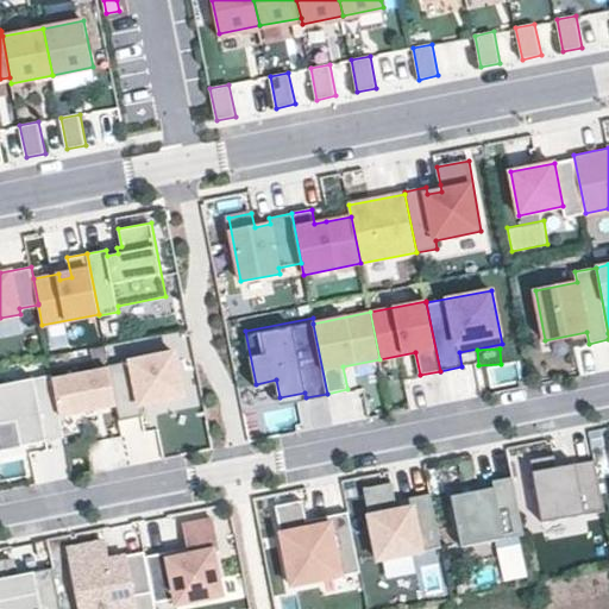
[(117,403),(120,420),(143,415),(140,405),(183,396),(175,352),(108,365),(110,368),(117,403)]
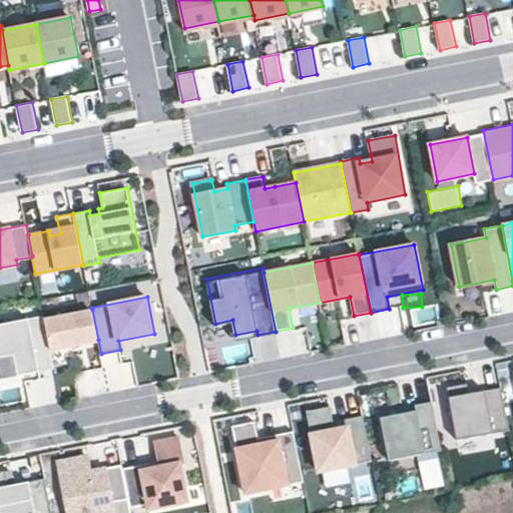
[(92,310),(44,320),(50,349),(98,340),(92,310)]
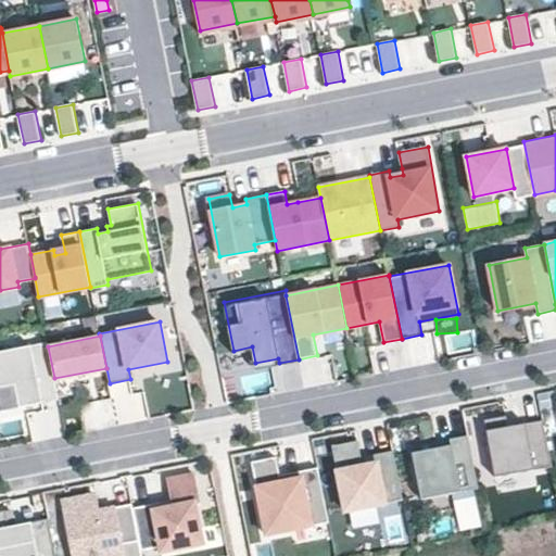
[(59,399),(54,378),(48,346),(48,342),(0,351),(0,403),(1,411),(59,399)]
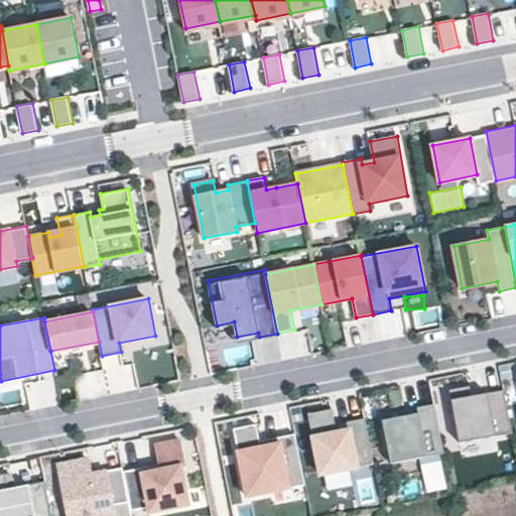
[(258,333),(237,337),(238,342),(259,337),(258,333)]
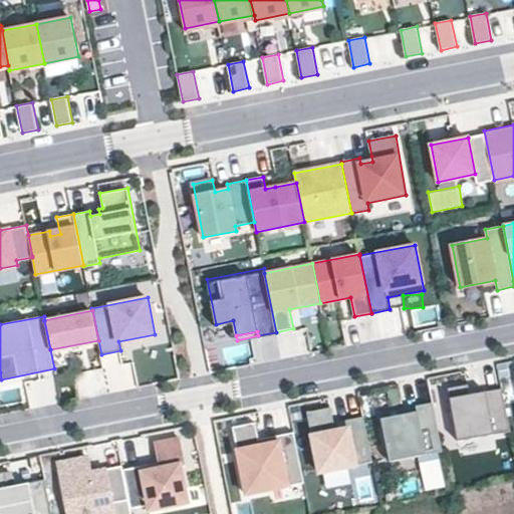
[(142,377),(173,373),(171,358),(140,362),(142,377)]
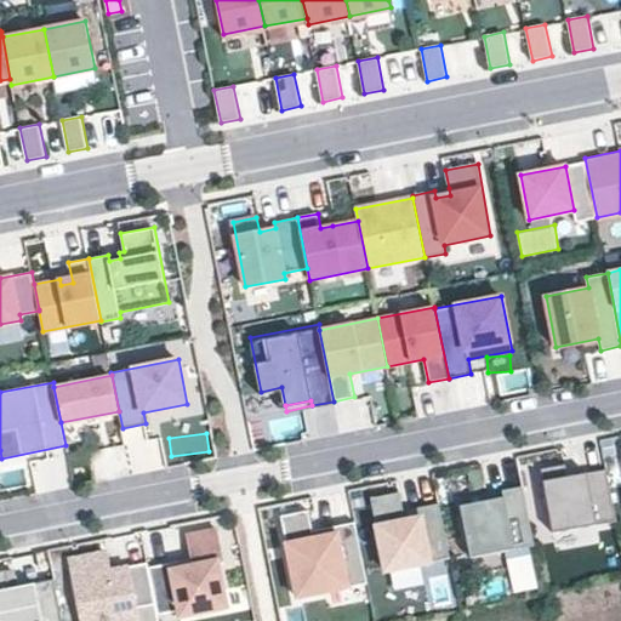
[(617,522),(607,469),(587,474),(588,480),(569,484),(568,478),(565,466),(542,471),(554,534),(617,522)]
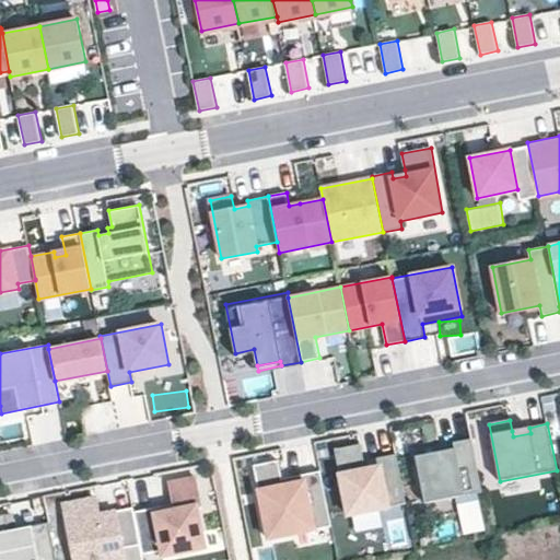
[(512,431),(513,436),(531,433),(529,428),(512,431)]
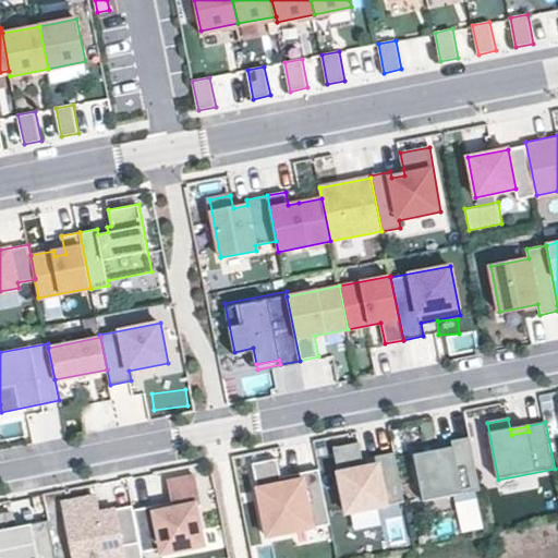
[(423,501),(481,489),(470,437),(451,440),(453,453),(440,456),(438,444),(413,448),(423,501)]
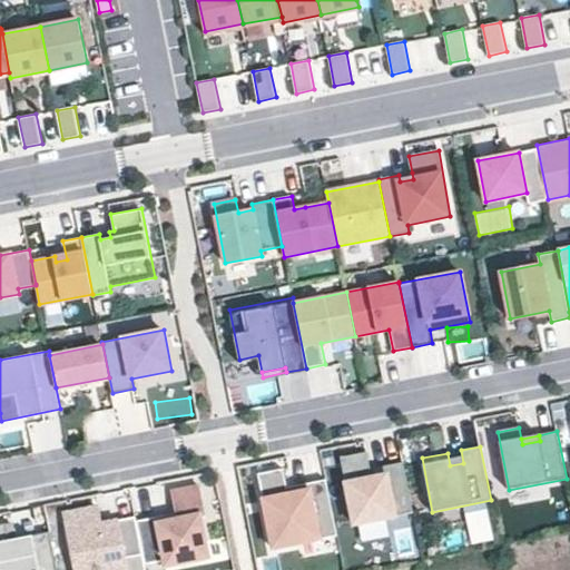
[(413,512),(403,462),(383,465),(385,474),(372,478),(366,452),(341,457),(354,523),(413,512)]
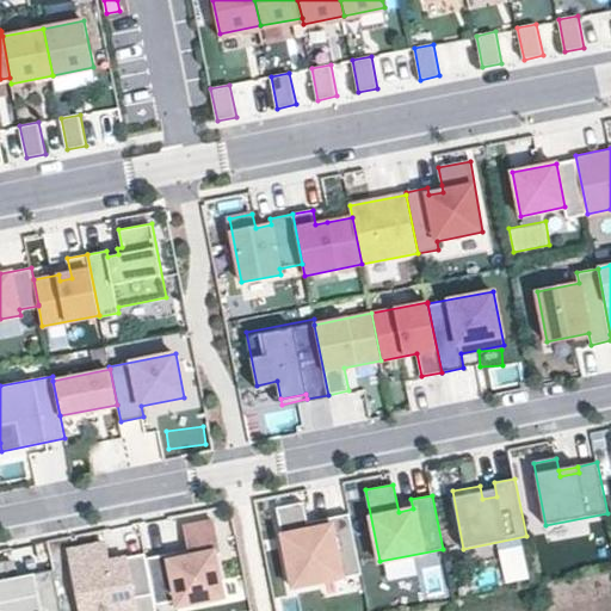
[(396,503),(399,512),(413,508),(411,499),(396,503)]
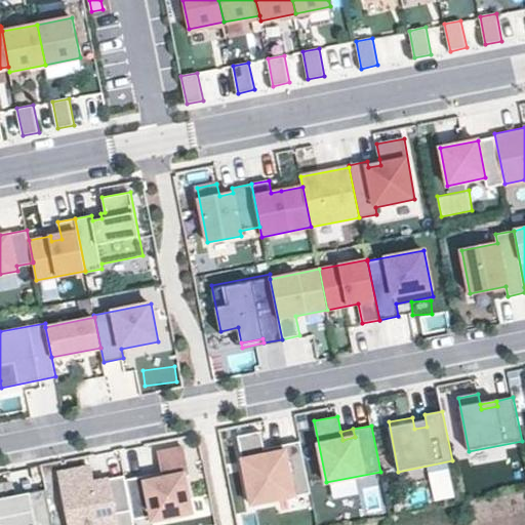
[(251,505),(311,493),(300,441),(283,444),(284,451),(266,454),(265,448),(261,431),(238,436),(251,505)]
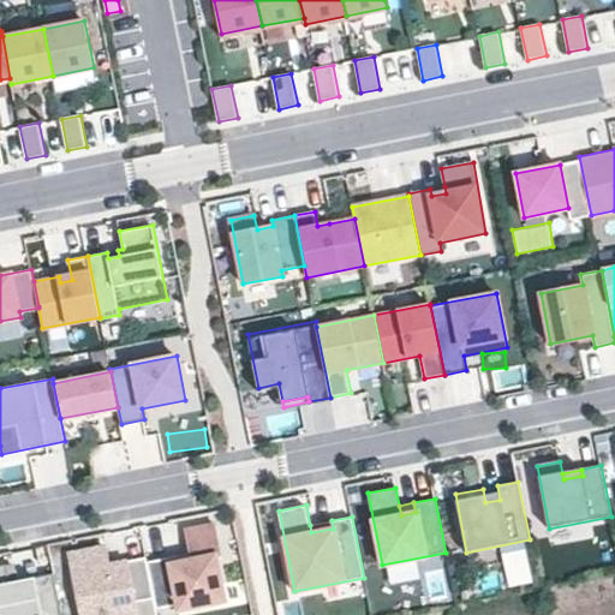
[(310,525),(311,532),(333,529),(332,520),(310,525)]
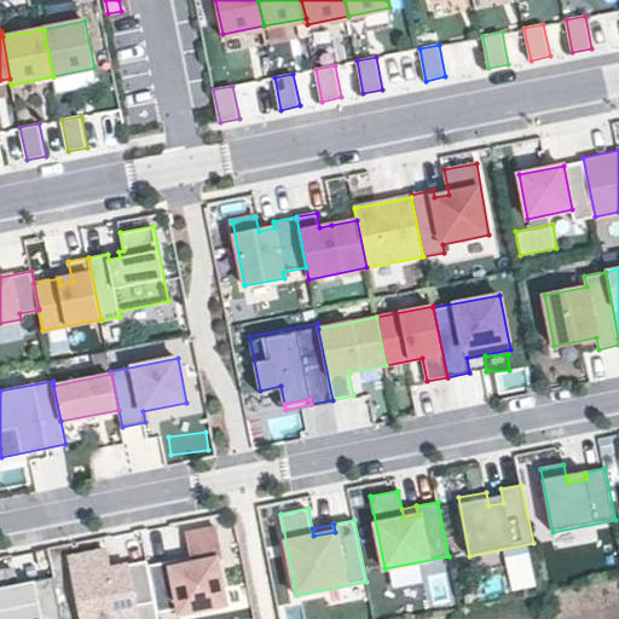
[(179,559),(149,565),(155,596),(157,612),(179,608),(180,614),(227,605),(218,559),(224,557),(218,527),(186,534),(192,563),(180,566),(179,559)]
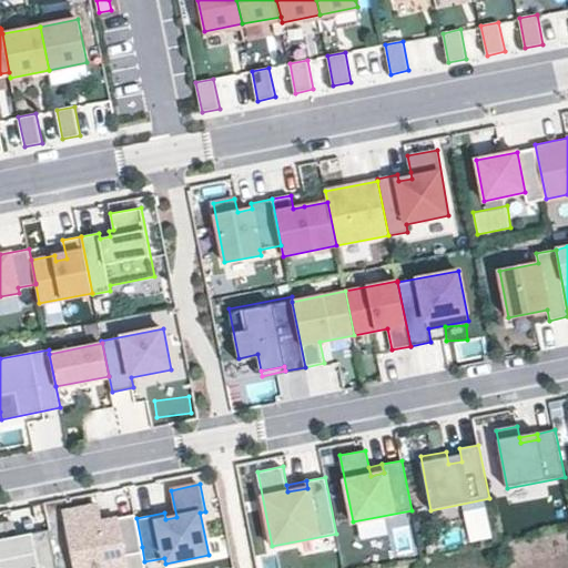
[(137,518),(135,514),(101,520),(98,505),(64,510),(75,567),(145,567),(144,561),(142,547),(137,518)]
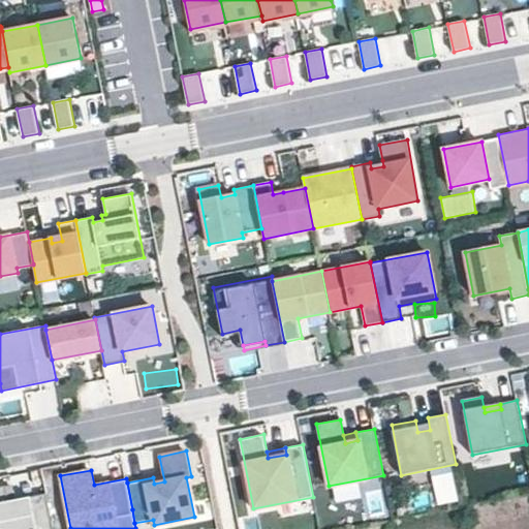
[(5,486),(8,500),(16,499),(12,484),(5,486)]
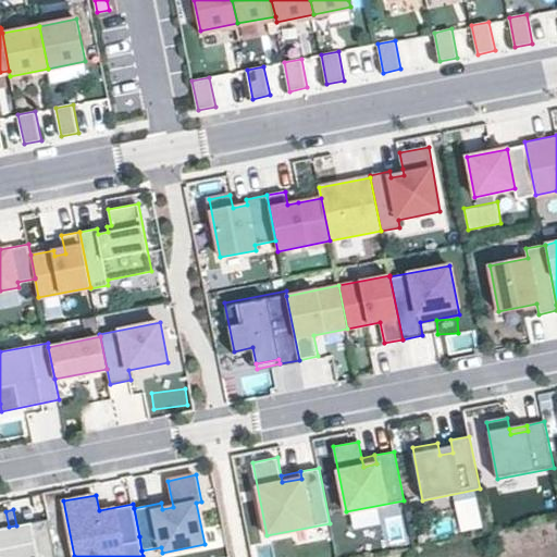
[(56,556),(49,519),(16,525),(9,527),(5,511),(0,511),(0,556),(56,556)]
